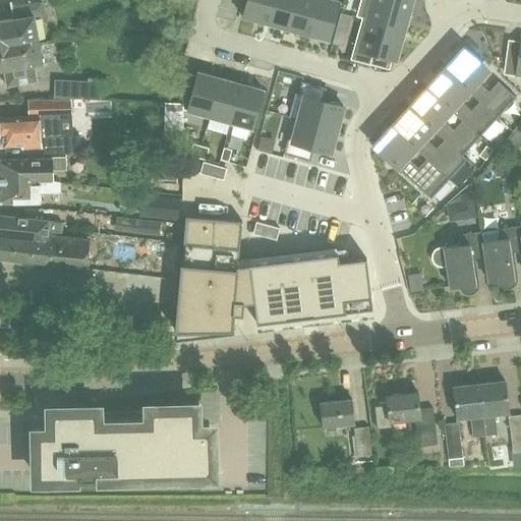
[(0,19),(0,48),(39,43),(39,42),(34,15),(45,13),(42,0),(21,0),(11,1),(14,17),(0,19)]
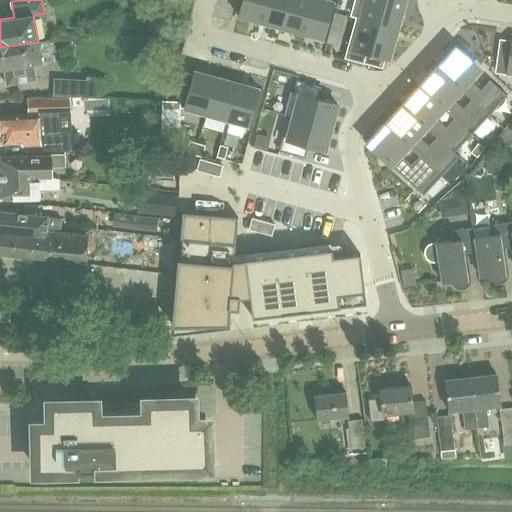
[(259,22),(265,0),(242,0),(238,16),(259,22)]
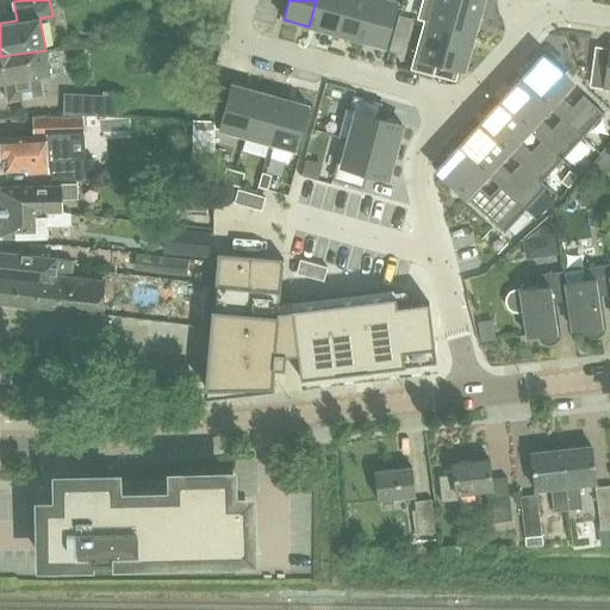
[(334,33),(343,0),(316,0),(309,26),(334,33)]
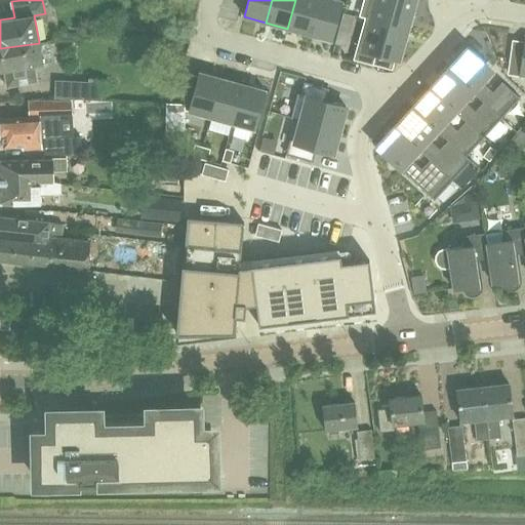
[(295,0),(287,29),(309,35),(318,0),(295,0)]
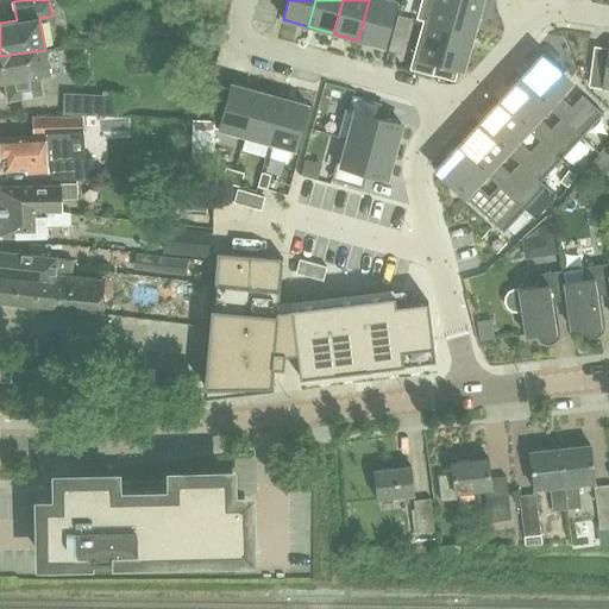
[(397,1),(395,0),(369,0),(358,41),(384,48),(397,1)]
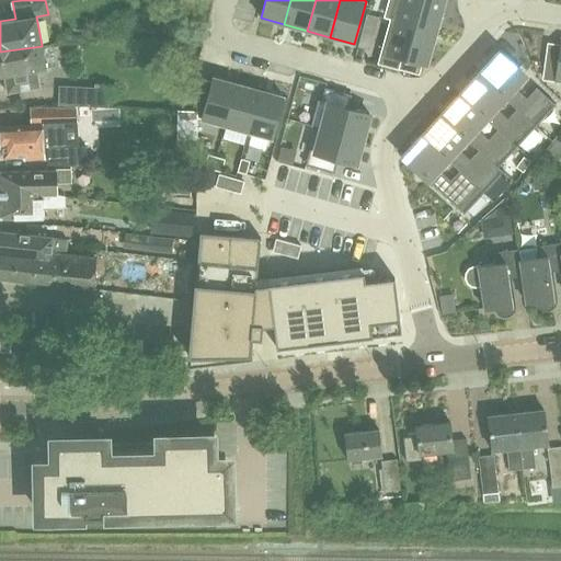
[(393,0),(389,21),(436,33),(445,0),(393,0)]
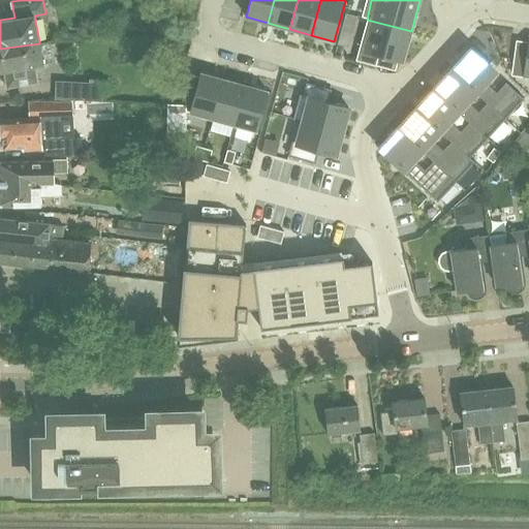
[(358,16),(346,12),(342,28),(353,31),(358,16)]
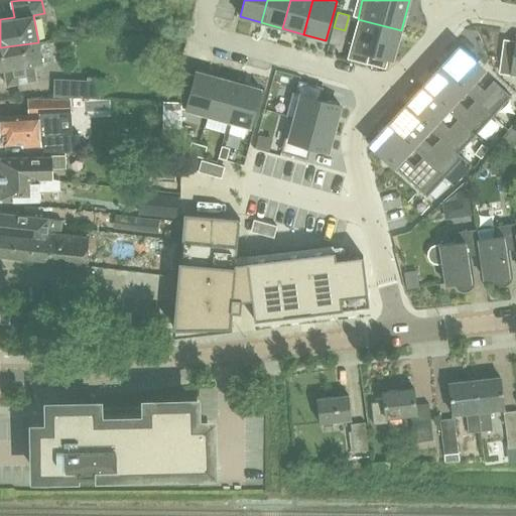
[(393,61),(401,30),(358,19),(347,58),(366,65),(369,54),(393,61)]
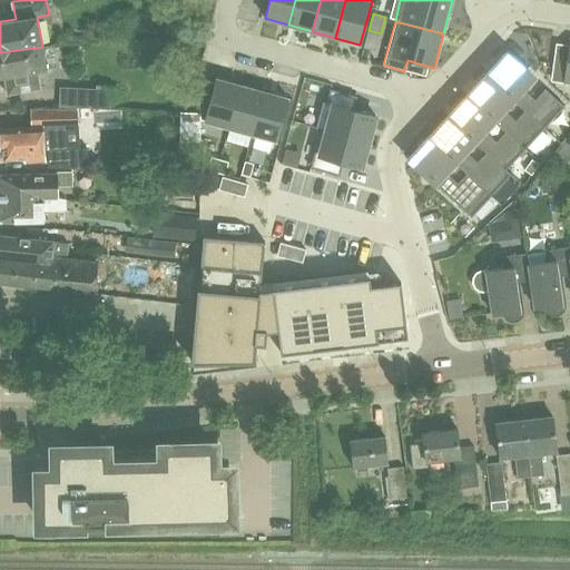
[(569,39),(566,69),(552,67),(551,77),(553,81),(569,84),(569,39)]
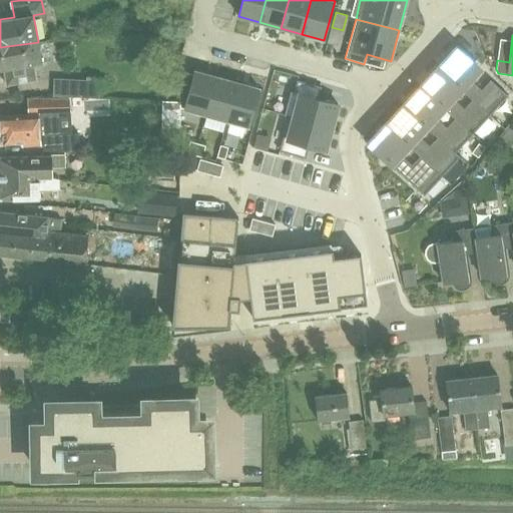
[(34,63),(41,61),(51,59),(48,39),(38,41),(38,42),(0,47),(0,68),(4,68),(7,84),(36,79),(34,63)]
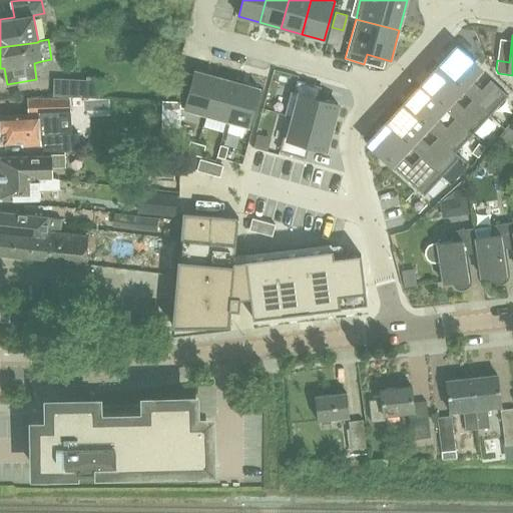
[(455,50),(438,69),(461,89),(490,112),(508,93),(491,79),(482,89),(470,79),(479,69),(455,50)]
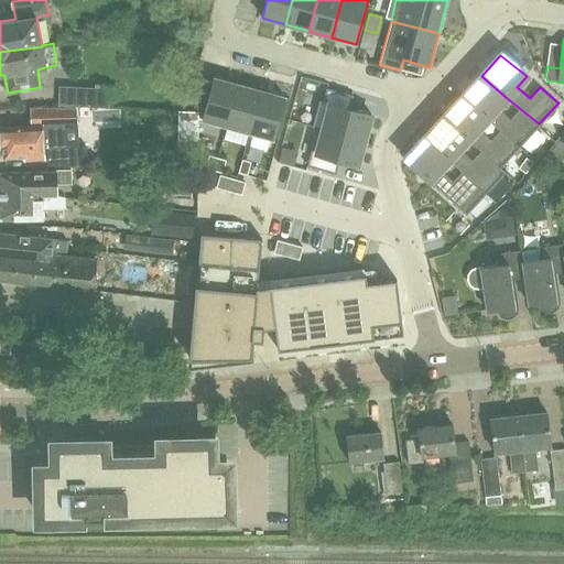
[(202,119),(226,126),(238,83),(214,76),(202,119)]
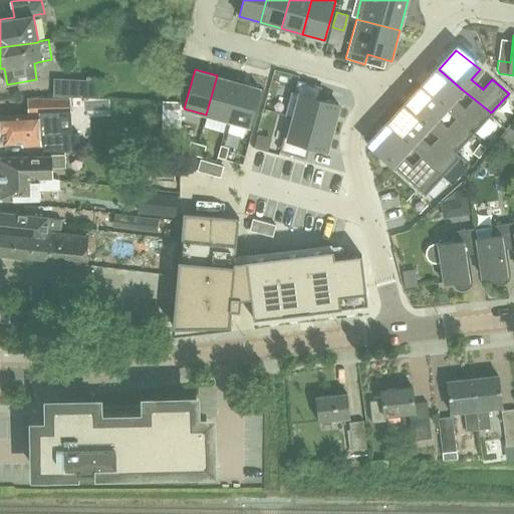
[(439,69),(421,88),(445,108),(457,117),(474,132),(491,112),(474,99),(466,108),(453,98),(462,89),(439,69)]
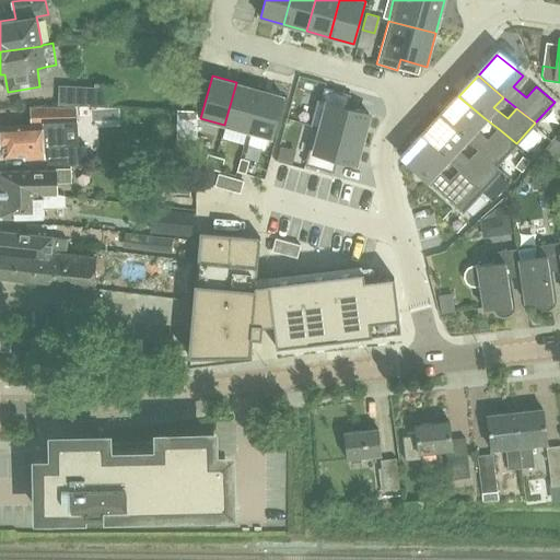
[(248,131),(260,89),(236,82),(224,125),(248,131)]
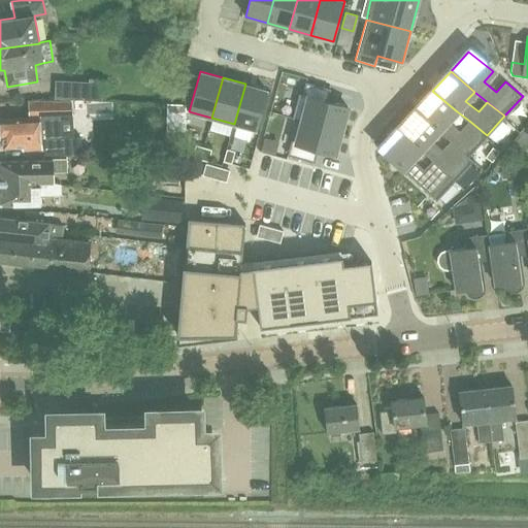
[(102,101),(102,96),(109,97),(109,84),(103,84),(103,83),(56,80),(55,99),(102,101)]
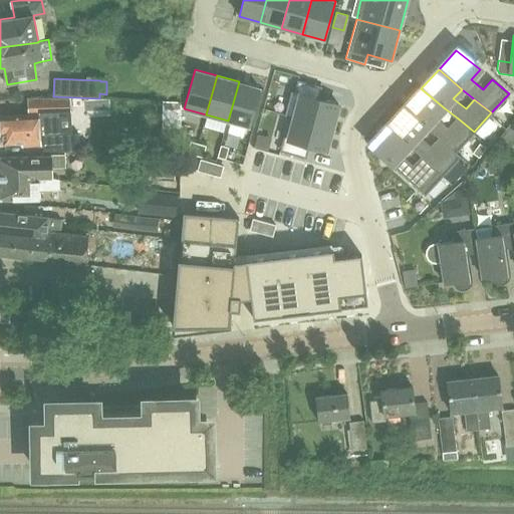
[(321,86),(297,80),(294,92),(290,91),(284,115),(289,116),(332,127),(338,104),(317,99),(321,86)]
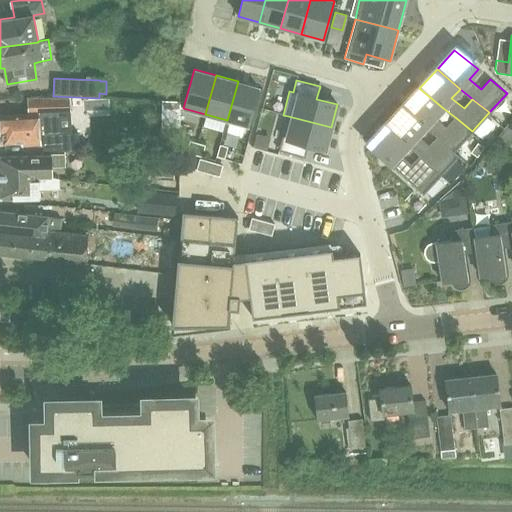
[(259,87),(238,81),(227,120),(248,126),(259,87)]
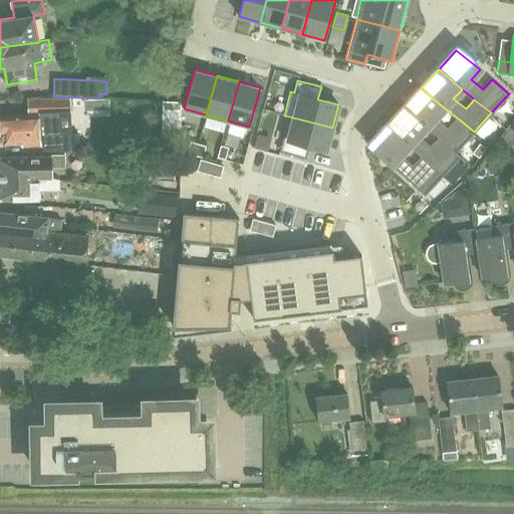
[(421,88),(404,107),(428,126),(456,151),(474,132),(457,117),(448,127),(436,117),(445,108),(421,88)]
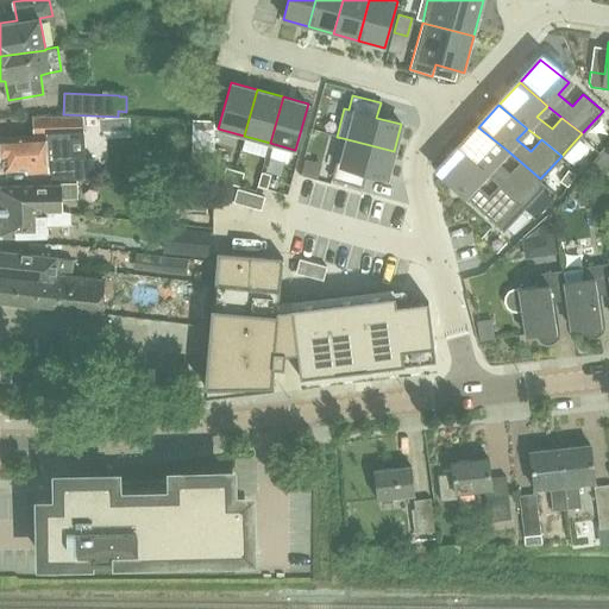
[(73,157),(71,135),(85,135),(83,117),(32,117),(35,136),(1,138),(1,140),(0,140),(0,155),(2,157),(2,159),(5,159),(6,171),(26,170),(26,173),(46,171),(46,175),(51,174),(51,179),(95,180),(94,156),(73,157)]
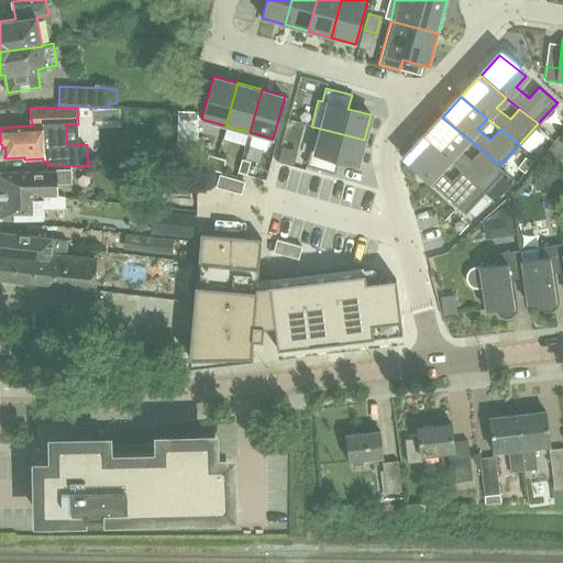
[(442,118),(423,139),(449,159),(462,170),(486,190),(505,169),(499,165),(482,150),(472,161),(459,150),(468,139),(442,118)]
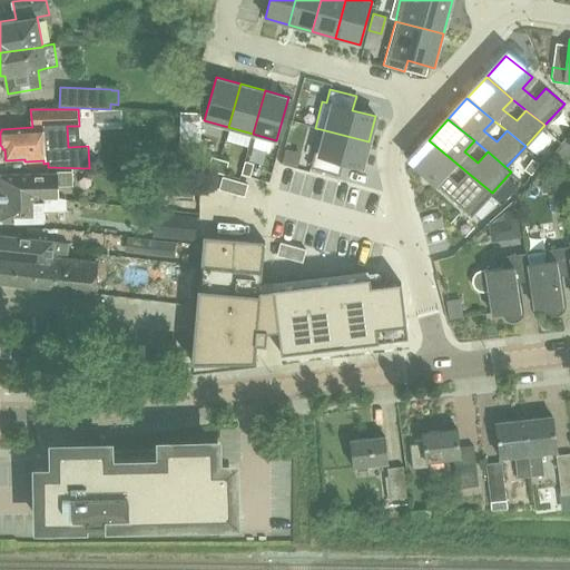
[(362,167),(369,141),(321,129),(311,168),(336,175),(340,161),(362,167)]
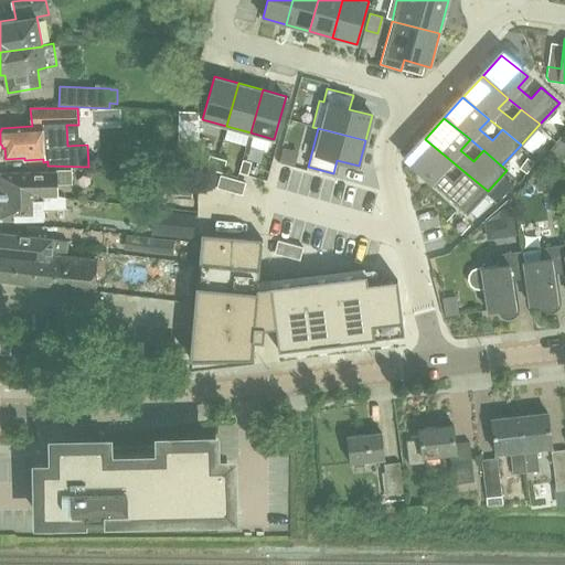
[(425,139),(405,160),(468,212),(488,191),(464,171),(455,182),(441,171),(450,160),(425,139)]
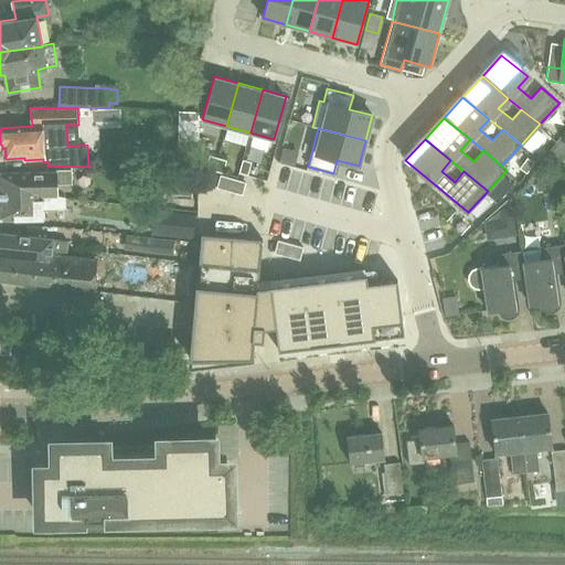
[(214,171),(217,158),(210,156),(206,169),(214,171)]
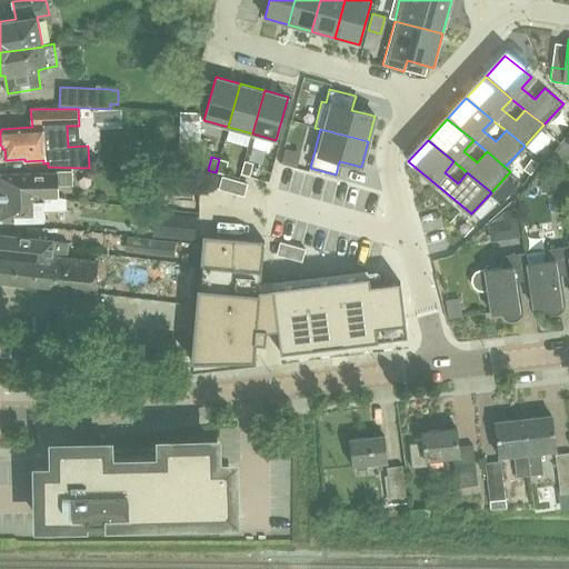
[(530,175),(538,163),(531,158),(523,169),(530,175)]
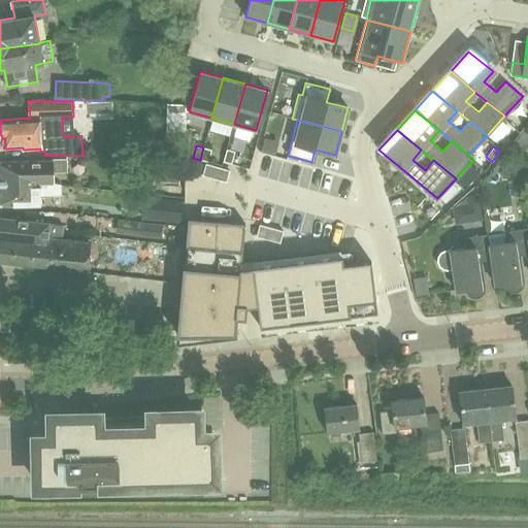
[(211,150),(203,147),(200,160),(208,162),(211,150)]
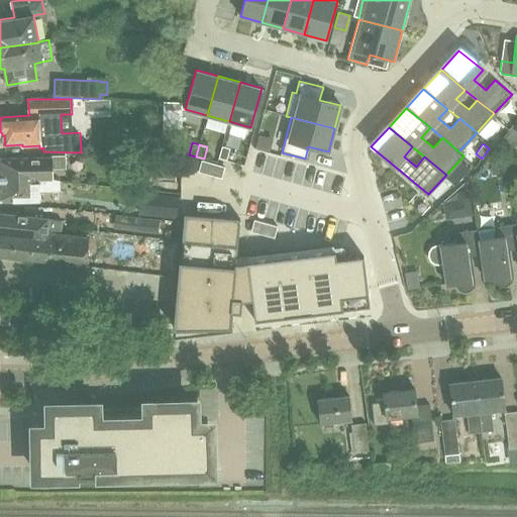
[(227,161),(230,148),(222,146),(218,158),(227,161)]
